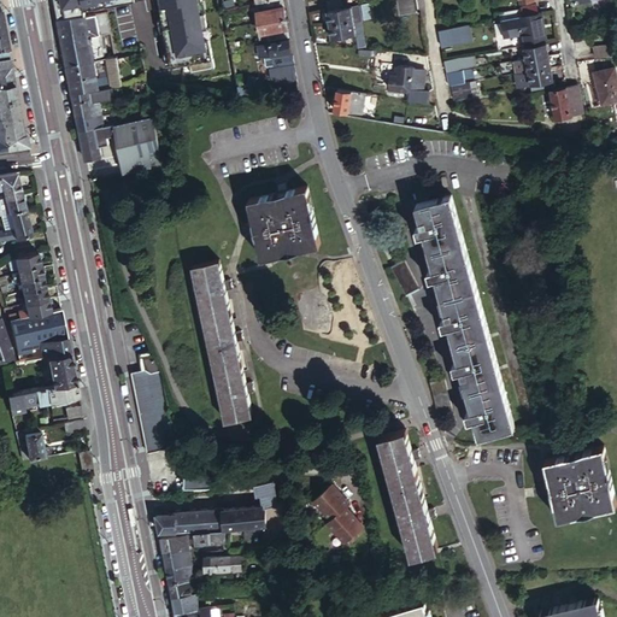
[(54,0),(58,17),(88,12),(88,6),(109,3),(107,1),(113,0),(115,0),(163,0),(175,68),(184,65),(187,78),(194,80),(233,74),(219,0),(54,0)]
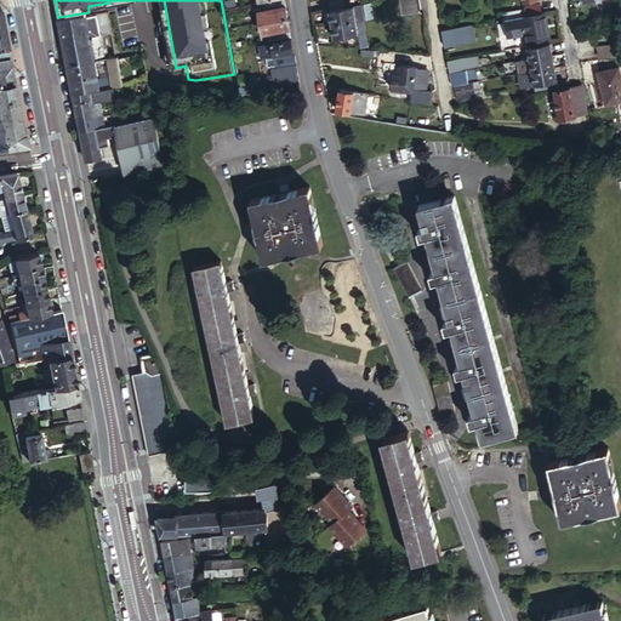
[(258,22),(285,17),(281,0),(267,0),(262,1),(263,9),(256,10),(258,22)]
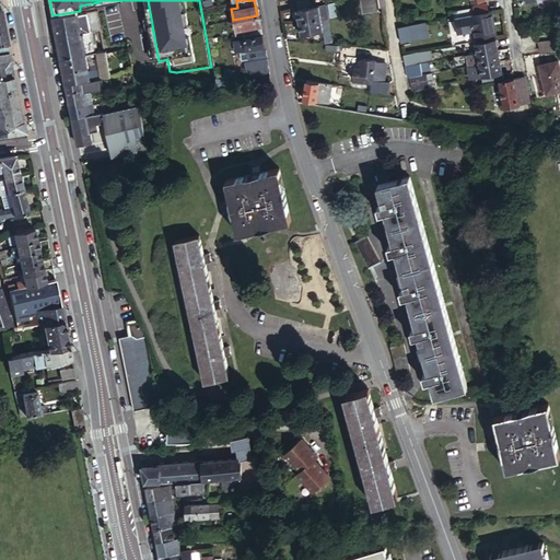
[(294,9),(296,22),(325,16),(323,4),(312,6),(311,0),(292,0),(293,9),(294,9)]
